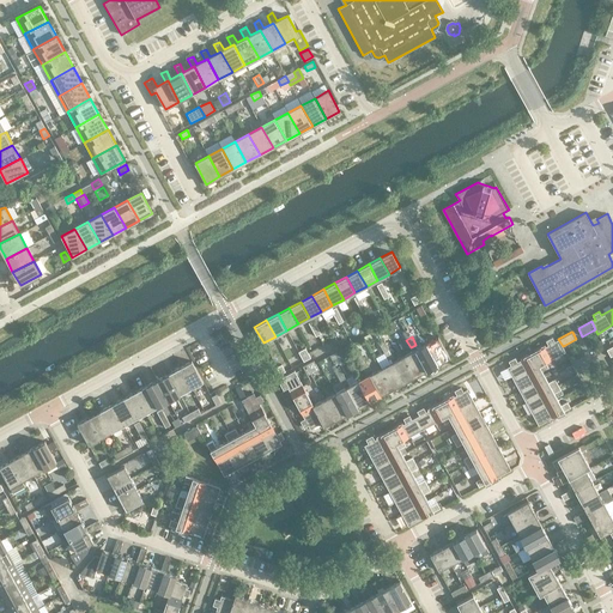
[(450,358),(438,337),(426,344),(438,364),(450,358)]
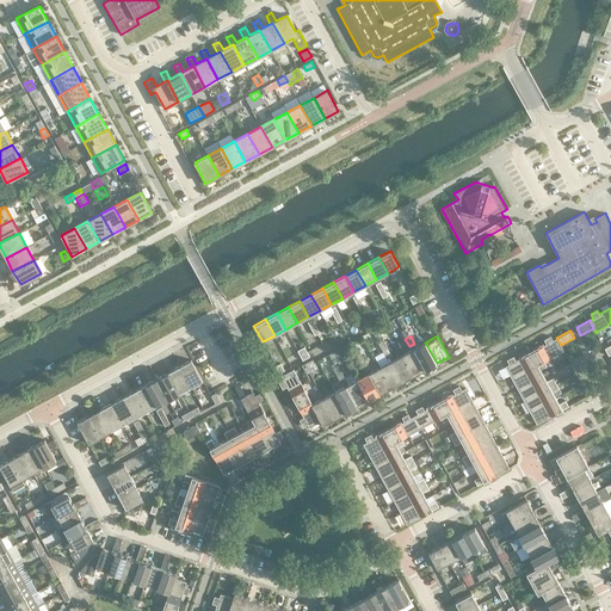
[(531,352),(537,364),(544,360),(563,350),(561,345),(556,338),(553,340),(550,335),(544,339),(547,344),(531,352)]
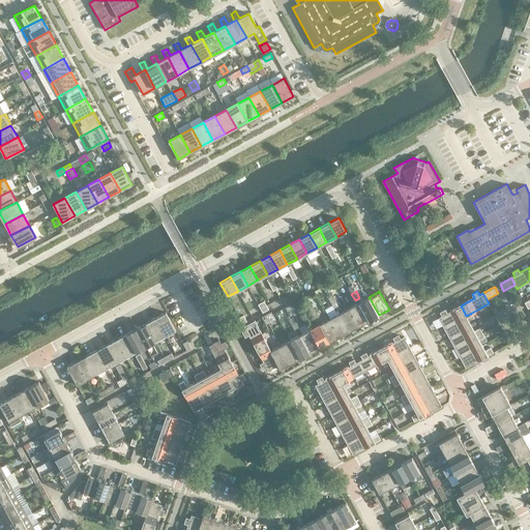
[(379,315),(369,297),(359,302),(369,320),(379,315)]
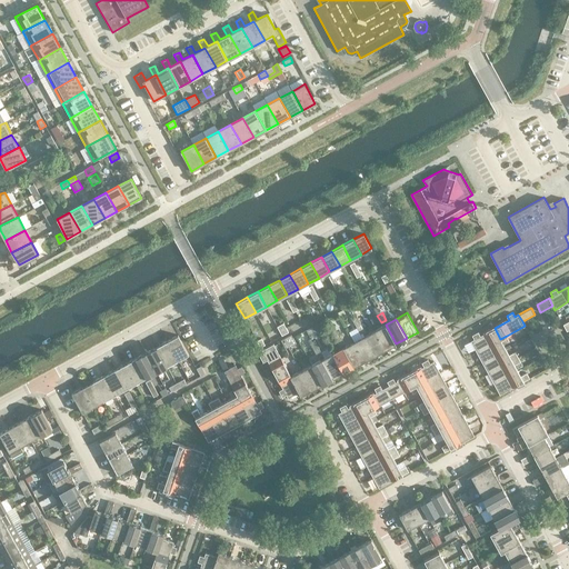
[(396,343),(386,325),(375,330),(386,350),(396,343)]
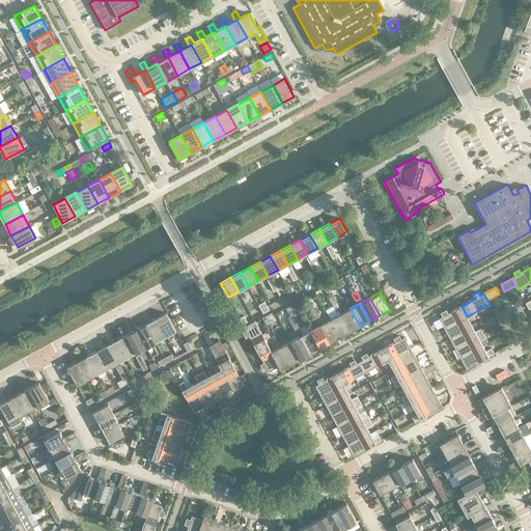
[(467,316),(462,306),(448,313),(446,309),(441,312),(443,316),(440,318),(445,328),(467,316)]
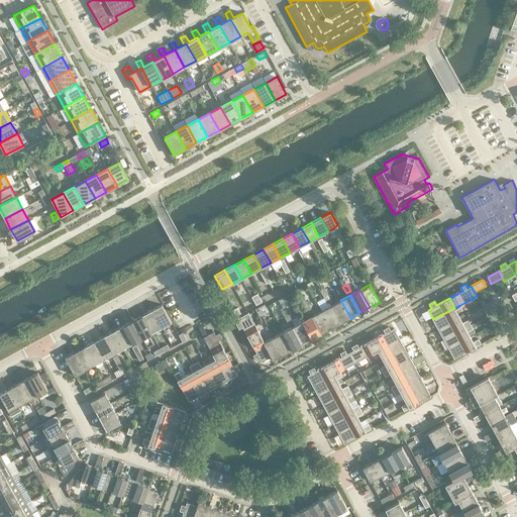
[(350,318),(340,300),(331,305),(340,323),(350,318)]
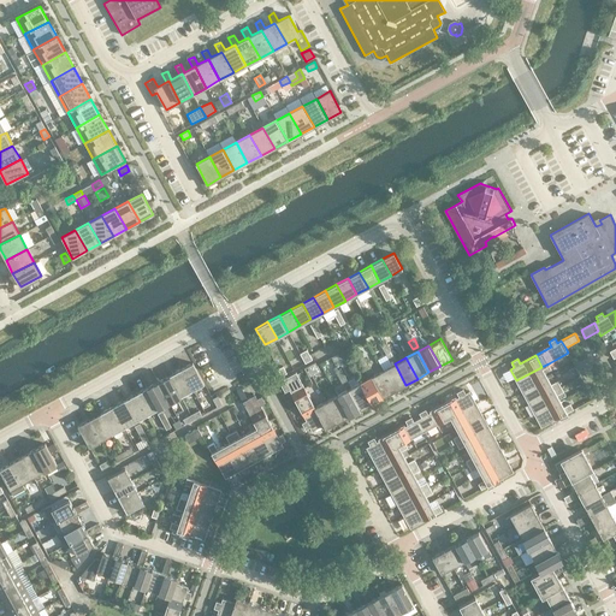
[(205,384),(193,362),(181,369),(193,390),(205,384)]
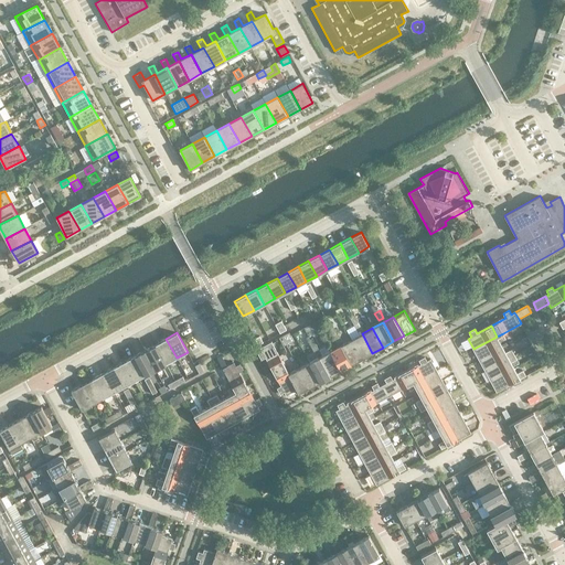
[(372,353),(362,333),(351,339),(362,359),(372,353)]
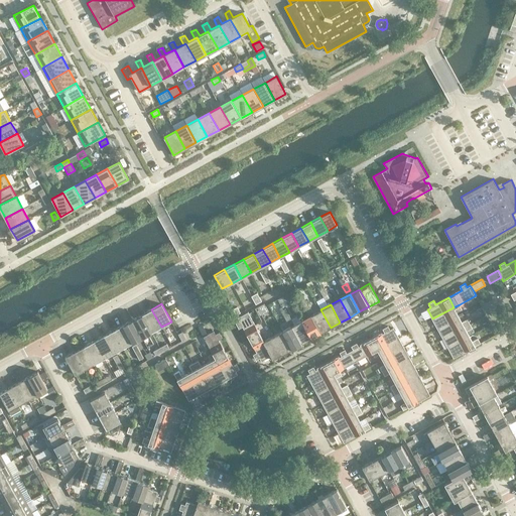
[(462,309),(460,304),(454,307),(432,318),(437,329),(459,316),(457,312),(462,309)]
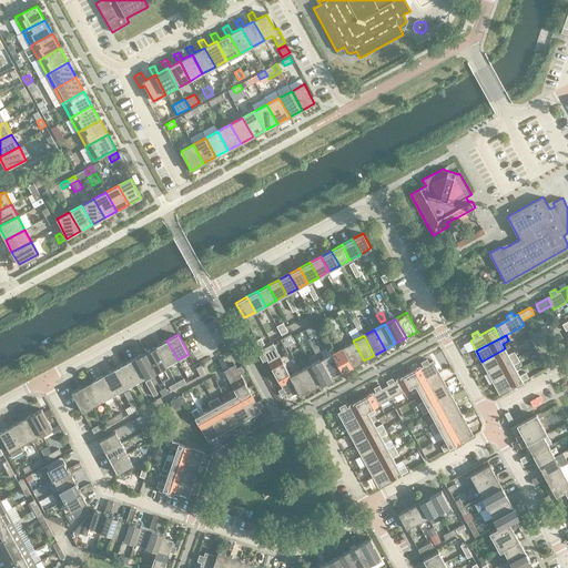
[(310,342),(313,350),(318,346),(314,338),(310,342)]
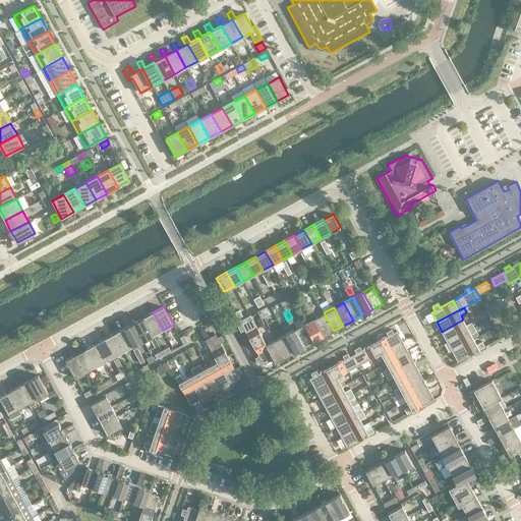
[(163,330),(153,312),(143,317),(153,336),(163,330)]
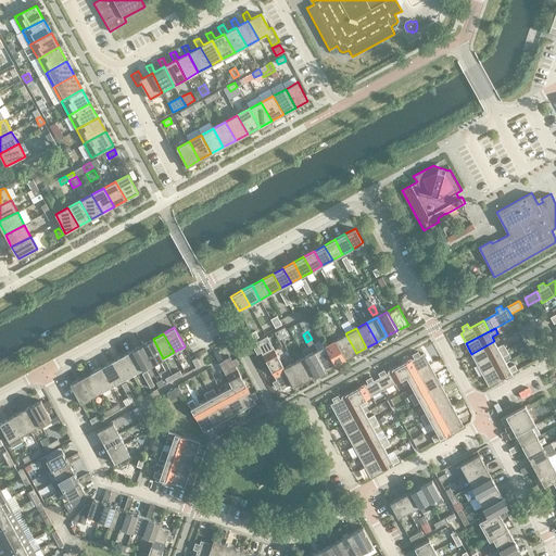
[(356,353),(345,333),(336,340),(345,358),(356,353)]
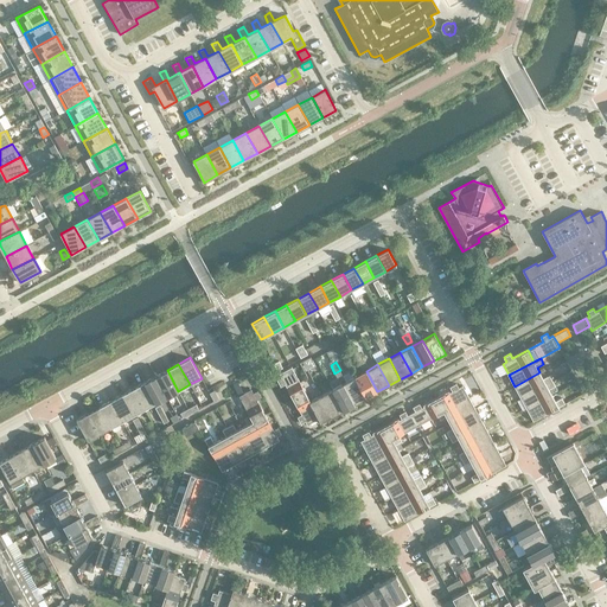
[(306,393),(292,366),(280,374),(281,377),(278,379),(281,387),(285,384),(293,400),(306,393)]
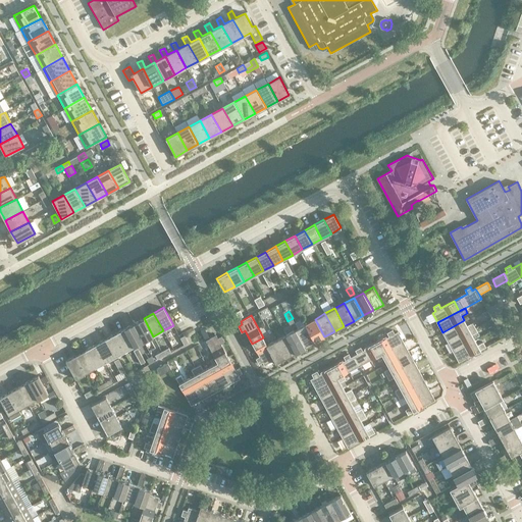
[(153,336),(144,318),(134,323),(144,342),(153,336)]
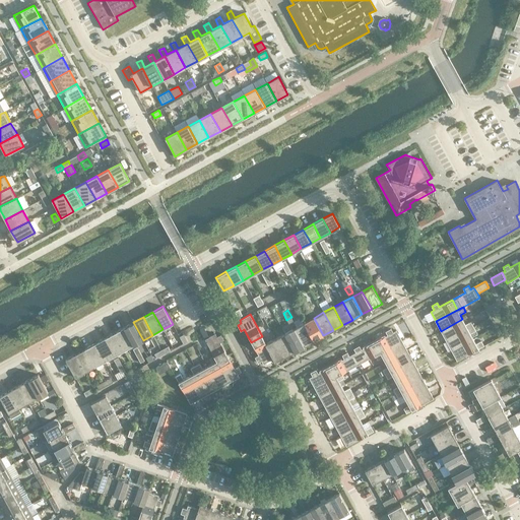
[(295,324),(291,317),(286,320),(290,326),(295,324)]
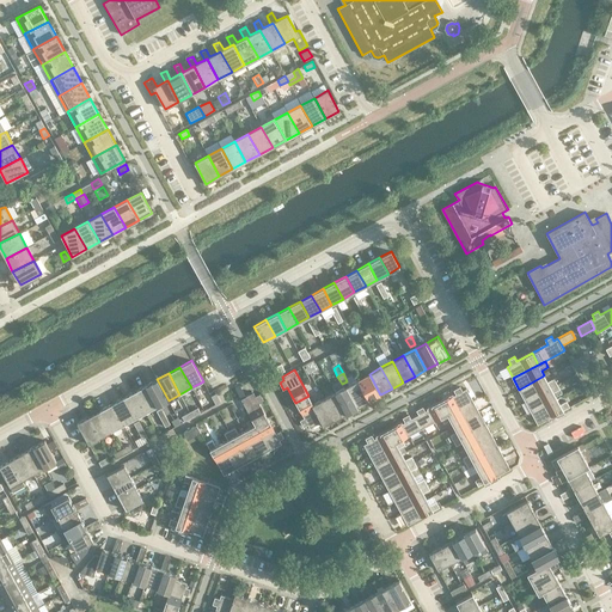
[(380,395),(369,374),(357,380),(369,401),(380,395)]
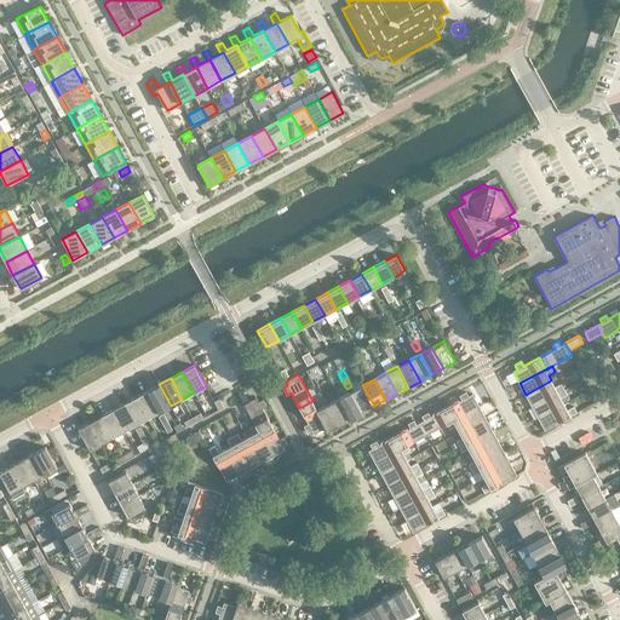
[(555,386),(551,380),(526,395),(532,406),(564,389),(561,383),(555,386)]
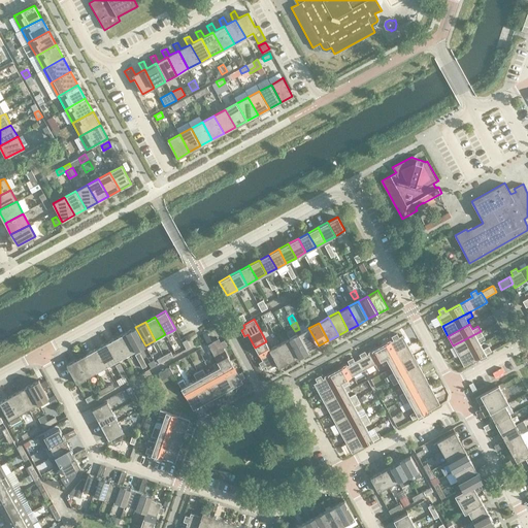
[(145,345),(135,327),(126,332),(135,351),(145,345)]
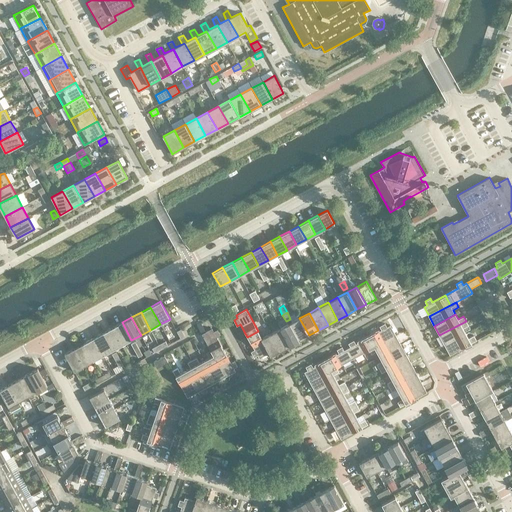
[(309,335),(299,318),(290,323),(299,340),(309,335)]
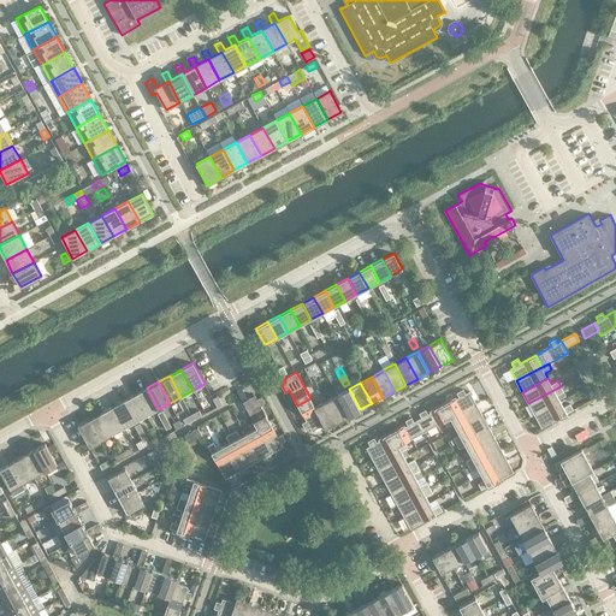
[(563,391),(561,386),(528,403),(534,415),(561,401),(557,395),(563,391)]
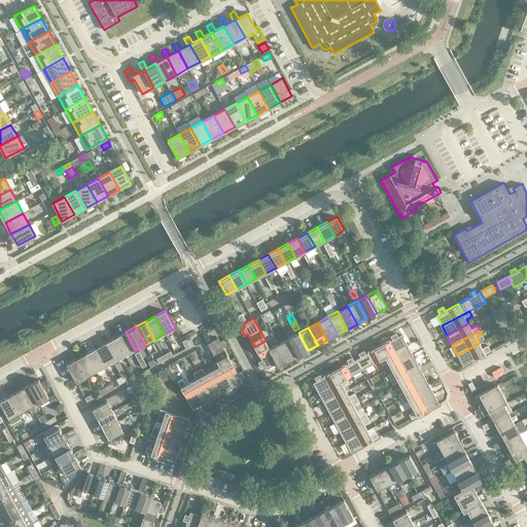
[(135,350),(126,331),(115,338),(126,355),(135,350)]
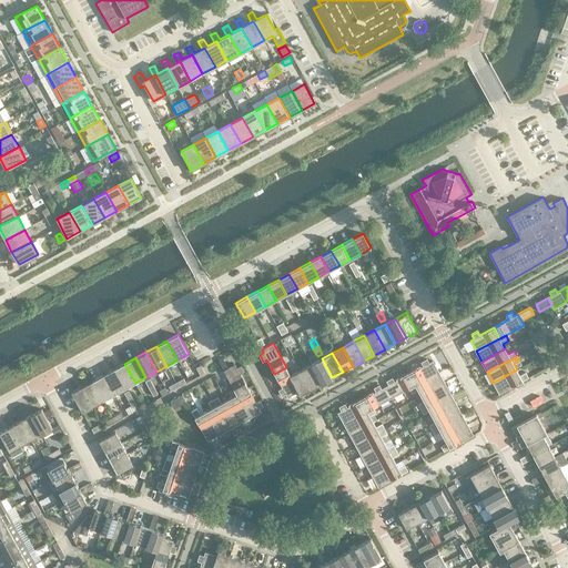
[(332,377),(322,358),(311,364),(322,384),(332,377)]
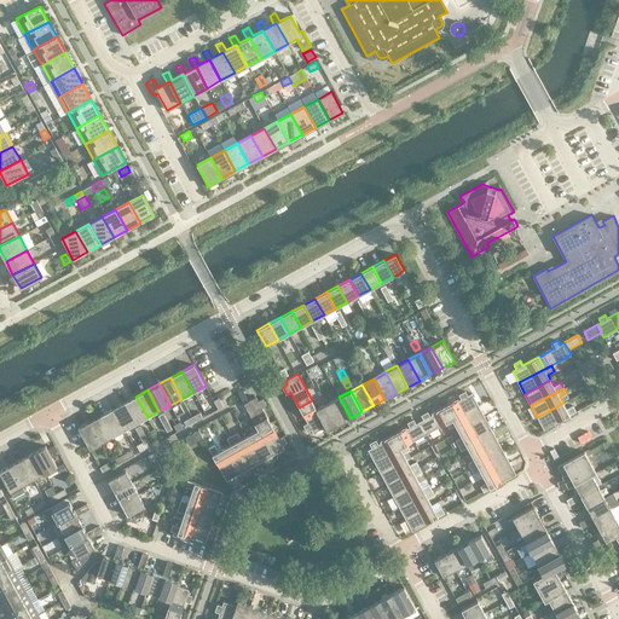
[(461,399),(446,408),(452,420),(479,405),(472,393),(468,395),(466,391),(458,394),(461,399)]
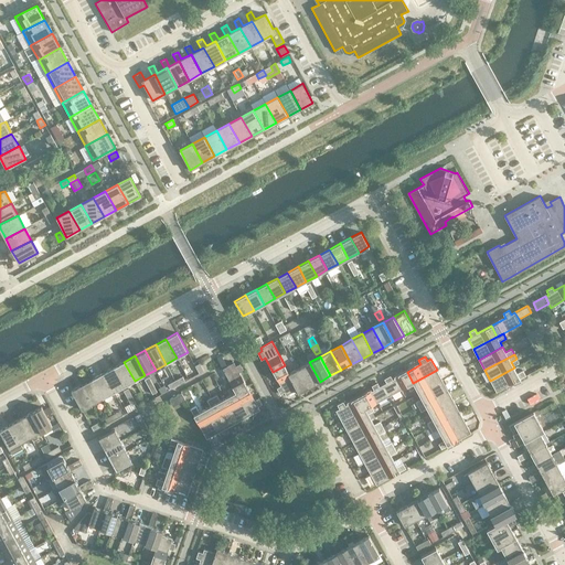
[(135,381),(124,362),(114,368),(124,386),(135,381)]
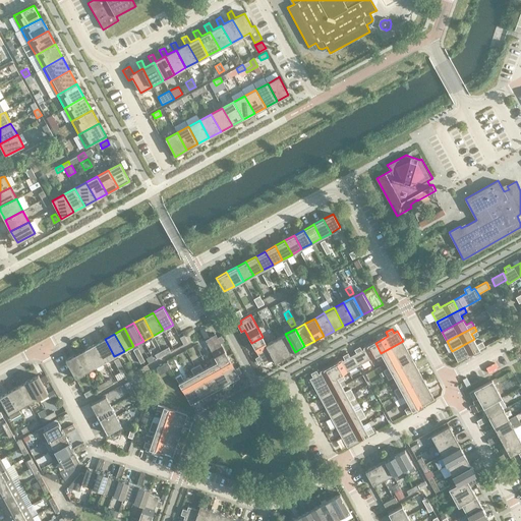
[(205,339),(214,356),(217,361),(228,356),(220,343),(224,341),(221,335),(217,337),(216,334),(205,339)]
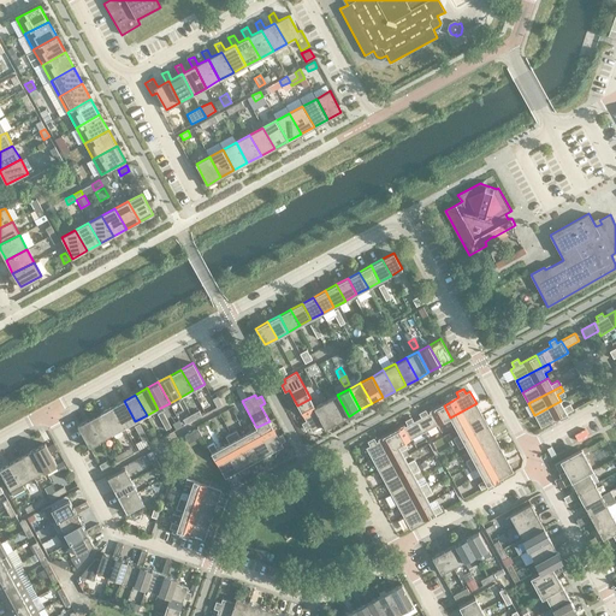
[(349,416),(337,395),(326,401),(337,422),(349,416)]
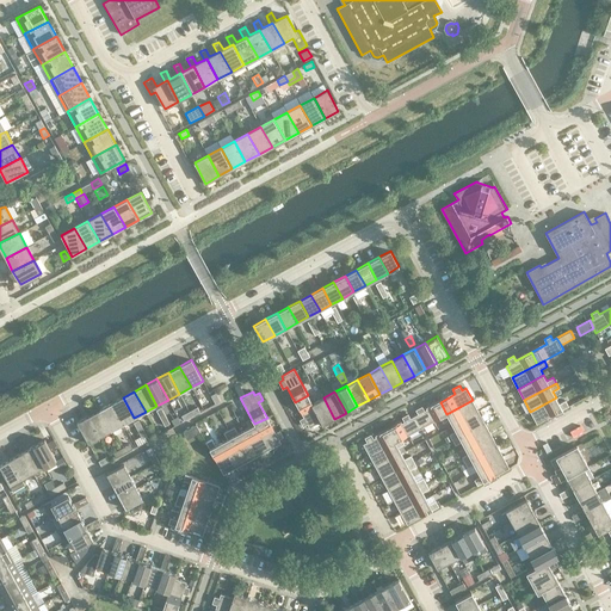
[(313,403),(308,395),(295,402),(303,417),(300,419),(303,426),(307,424),(309,427),(321,421),(312,405),(313,403)]
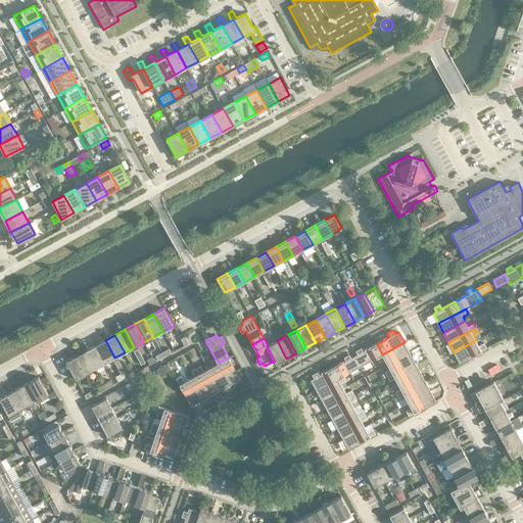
[(114,358),(105,340),(95,345),(105,363),(114,358)]
